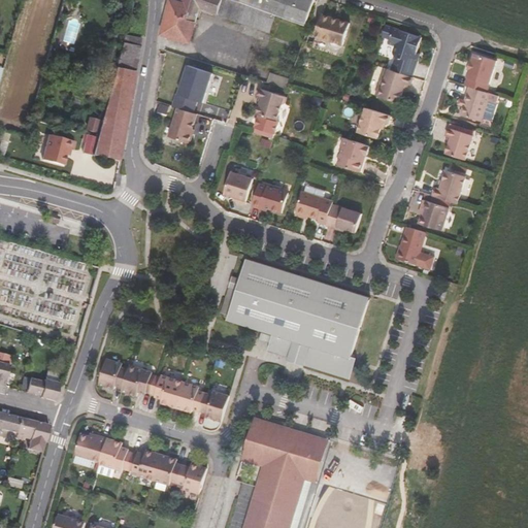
[(183,0),(182,3),(172,0),(170,0),(162,34),(191,42),(200,8),(271,33),(277,14),(235,0),(183,0)]
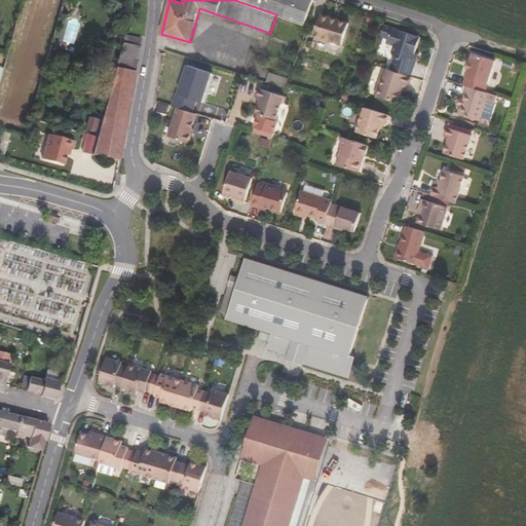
[(234,0),(276,14),(305,25),(313,0),(234,0)]
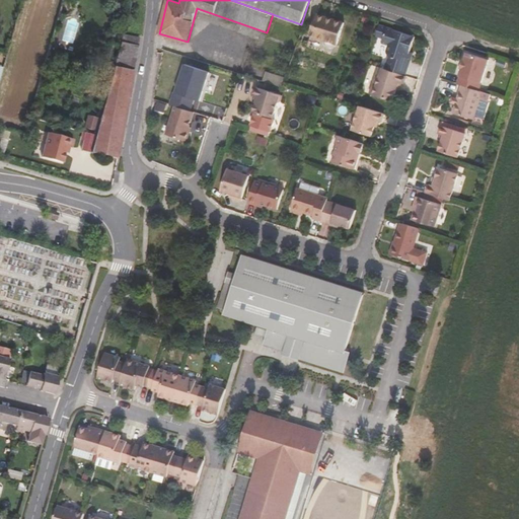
[(339,43),(346,21),(317,12),(311,34),(326,39),(325,41),(327,44),(334,46),(337,45),(338,43),(339,43)]
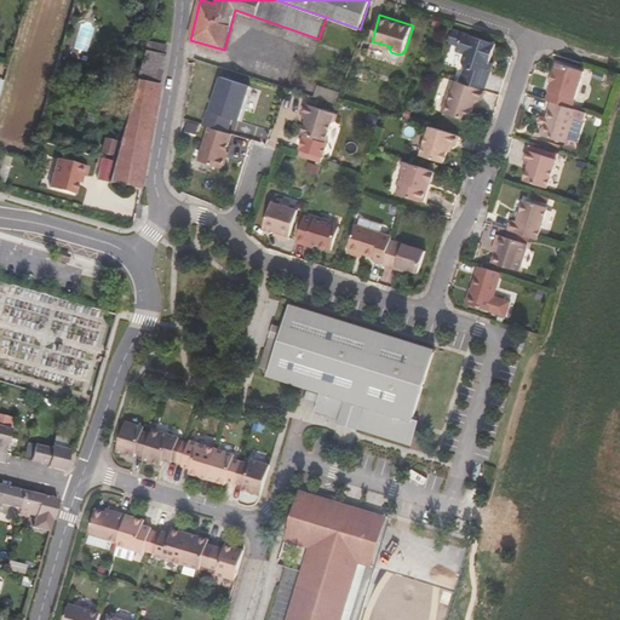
[(461,82),(486,91),(491,74),(486,73),(488,64),(491,64),(498,42),(455,29),(451,44),(459,46),(458,51),(466,55),(464,62),(466,67),(461,82)]
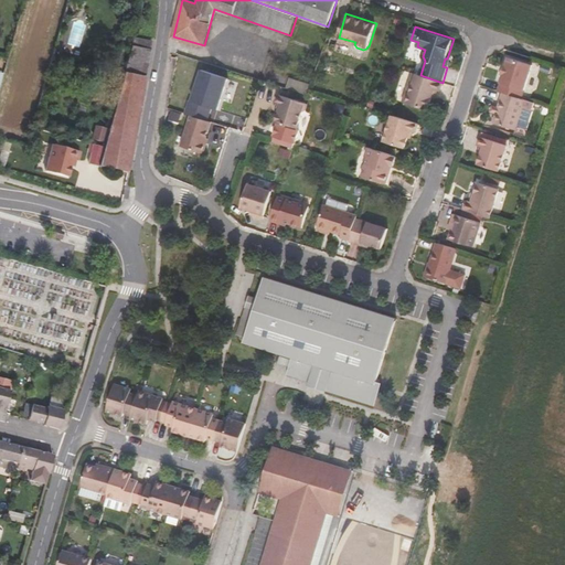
[(131,45),(150,50),(151,50),(152,42),(134,38),(131,45)]
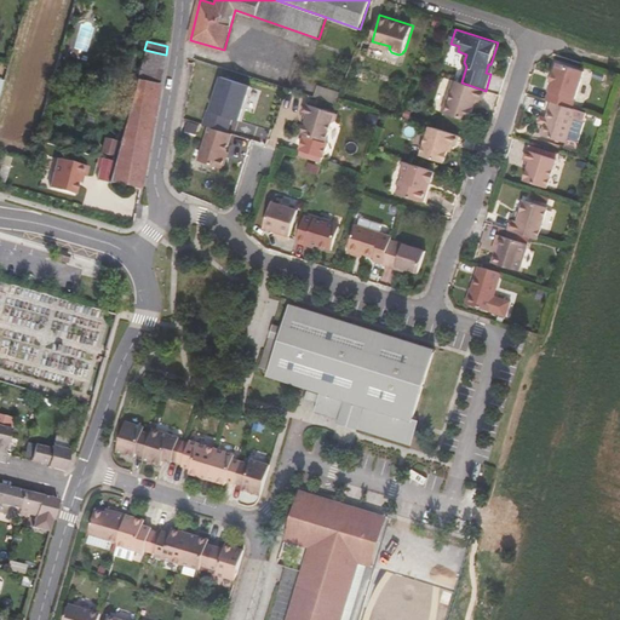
[(159,85),(165,55),(144,50),(136,80),(159,85)]
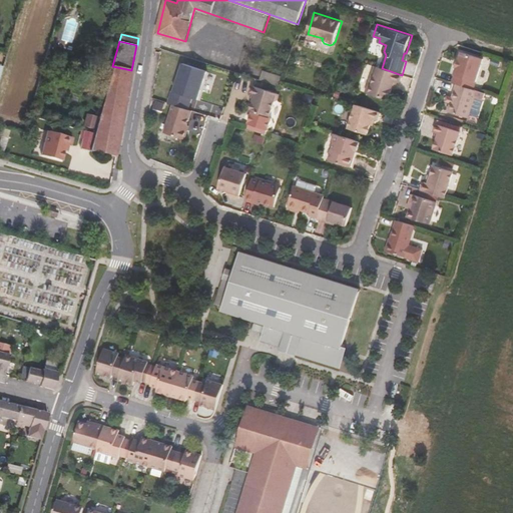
[(457,68),(452,83),(457,84),(460,85),(463,86),(473,89),(483,59),(462,52),(459,60),(458,60),(455,67),(457,68)]
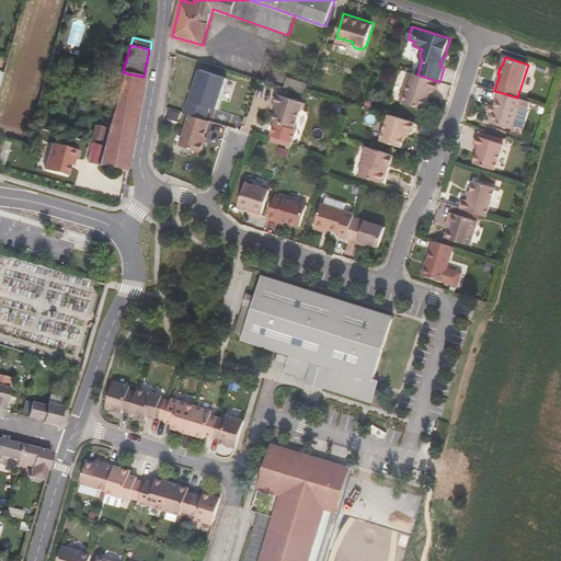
[(189,102),(185,115),(190,117),(207,122),(210,109),(212,106),(218,109),(226,79),(199,71),(191,102),(189,102)]
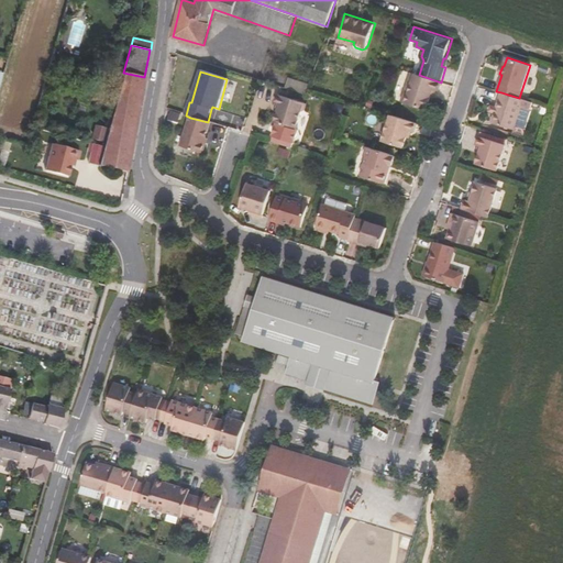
[(127,172),(144,77),(123,73),(103,146),(99,165),(127,172)]
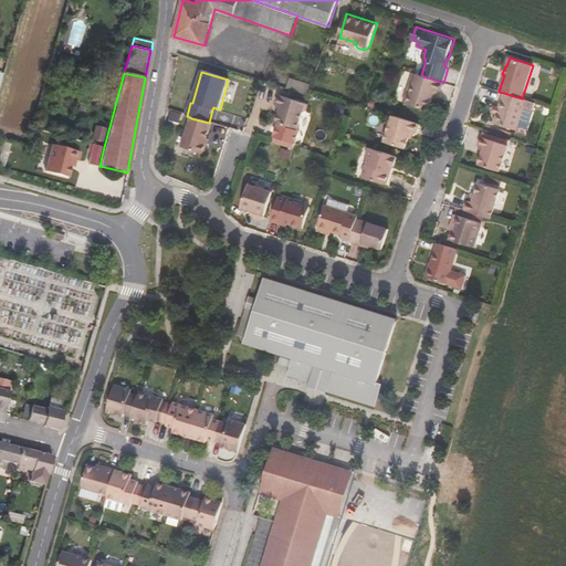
[(441,92),(444,83),(443,83),(421,75),(413,73),(405,102),(429,111),(436,90),(441,92)]
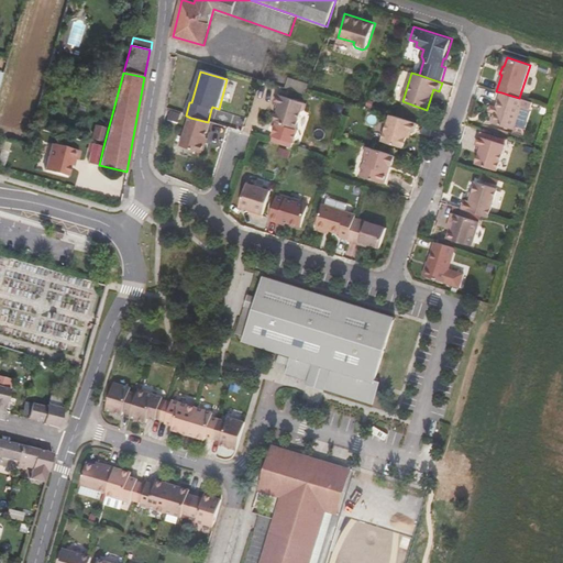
[(286,87),(306,92),(309,83),(289,77),(286,87)]
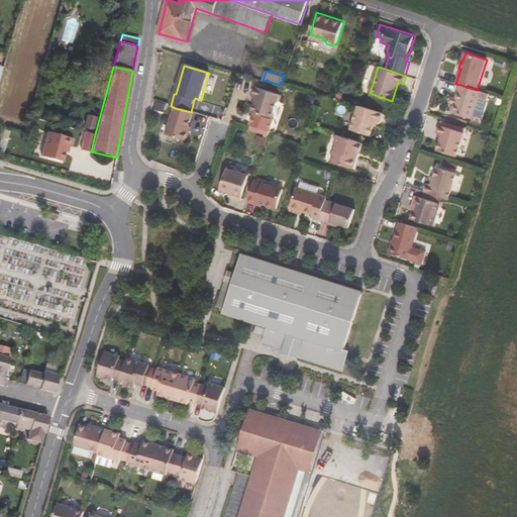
[(467,87),(463,86),(461,93),(458,92),(452,113),(473,119),(475,115),(483,118),(490,95),(477,90),(467,87)]
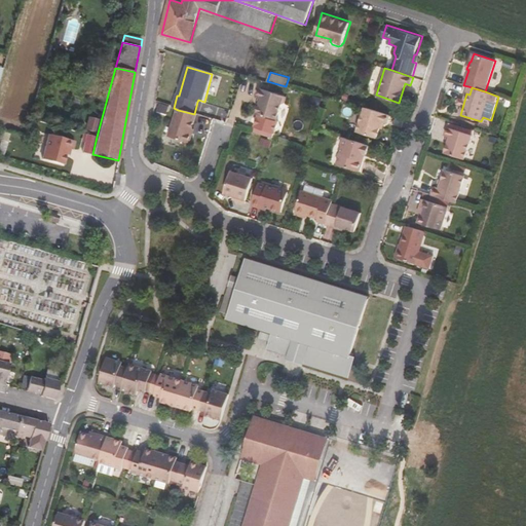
[(289,98),(261,88),(258,97),(262,98),(264,99),(262,105),(259,115),(277,121),(283,105),(286,104),(289,98)]
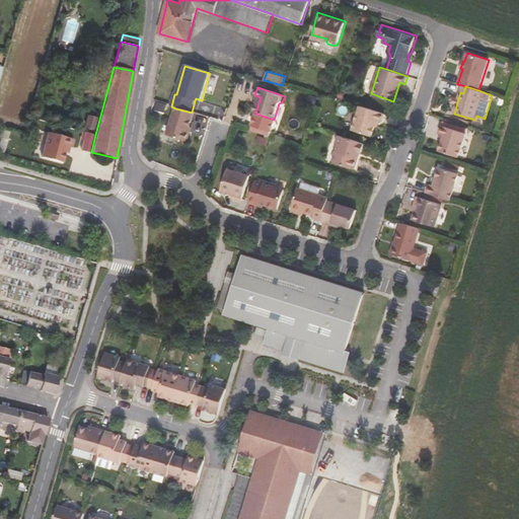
[(382,122),(384,114),(360,105),(353,130),(372,136),(375,127),(377,120),(379,121),(382,122)]
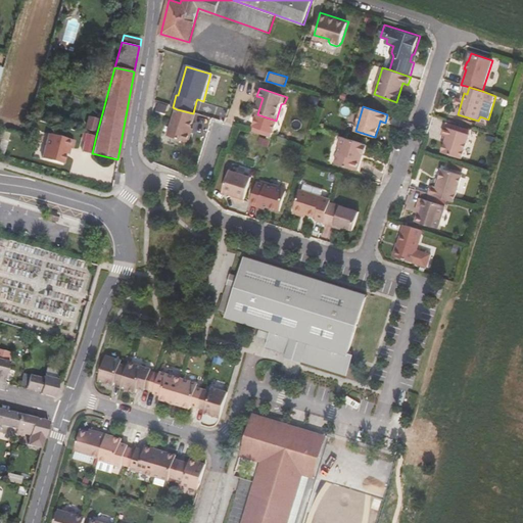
[(192,130),(196,114),(193,113),(177,109),(169,138),(190,144),(192,134),(190,134),(192,130)]
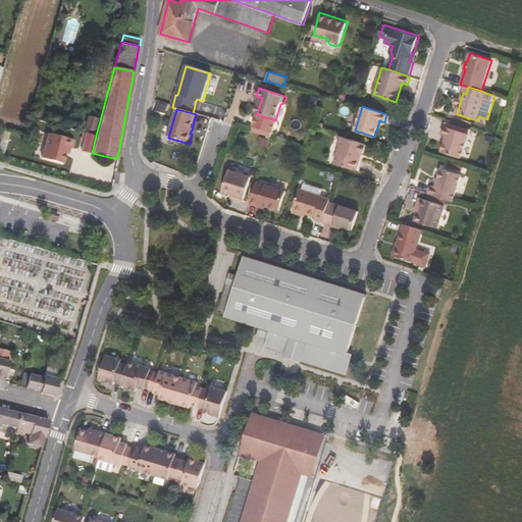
[(97,120),(88,117),(85,131),(94,133),(97,120)]
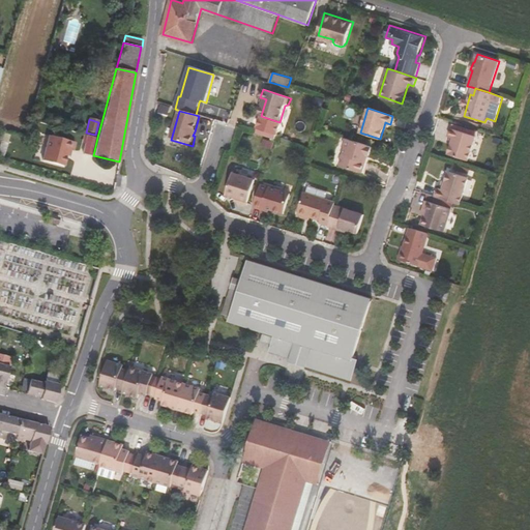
[(475,136),(451,128),(448,137),(453,138),(448,154),(468,160),(475,136)]
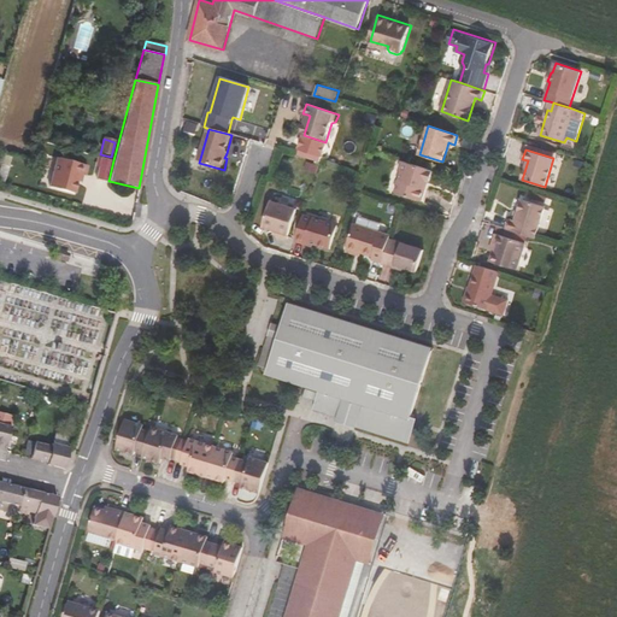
[(57,158),(48,187),(74,193),(77,181),(78,175),(82,175),(84,176),(87,165),(57,158)]
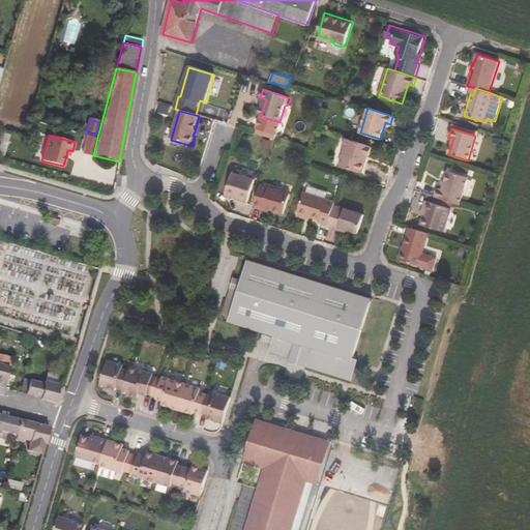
[(91,155),(96,138),(88,136),(83,153),(91,155)]
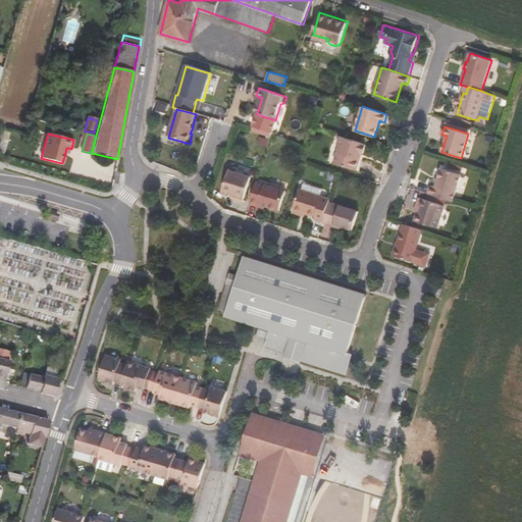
[(364,154),(367,145),(341,137),(338,145),(340,148),(335,163),(357,170),(360,159),(357,158),(360,152),(364,154)]
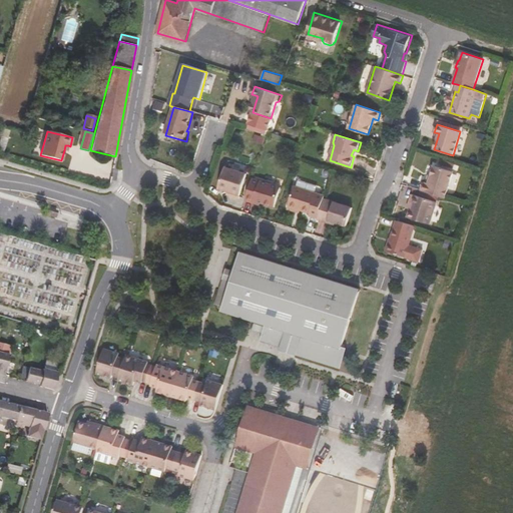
[(424,181),(421,190),(435,194),(445,197),(453,171),(435,165),(431,176),(429,183),(427,182),(424,181)]
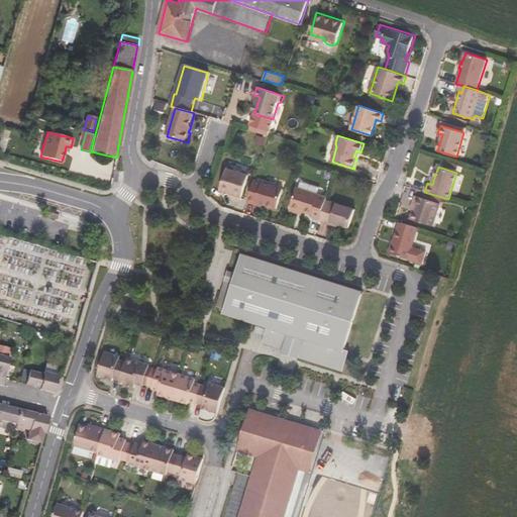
[(241,200),(249,176),(227,169),(220,191),(233,195),(232,197),(241,200)]
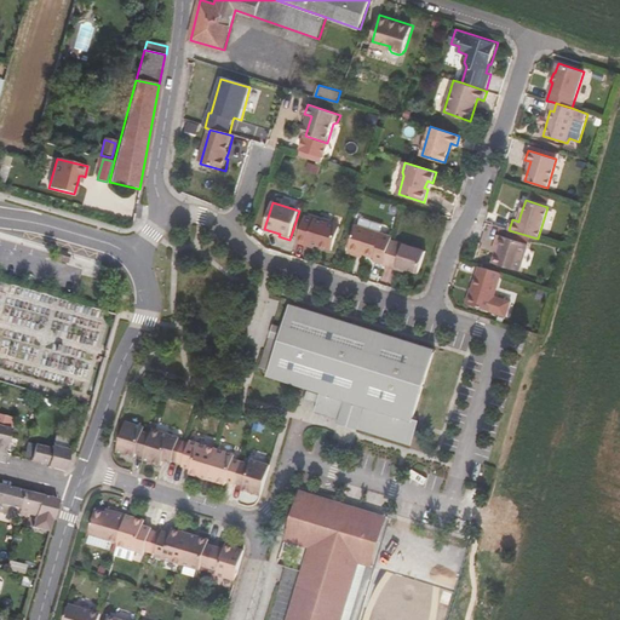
[(340,227),(305,216),(297,242),(306,246),(308,242),(332,251),(340,227)]
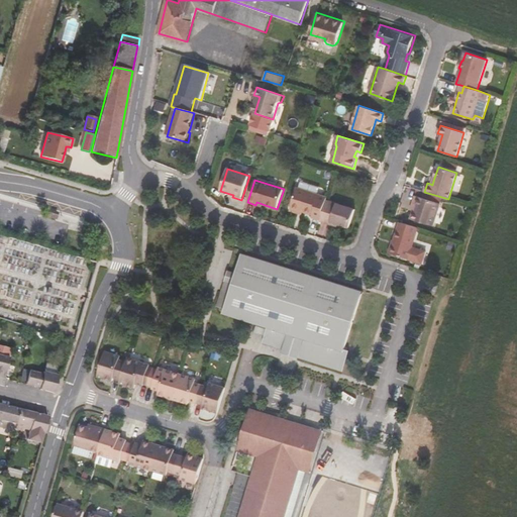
[(291,207),(313,214),(312,217),(320,219),(326,200),(327,197),(319,195),(297,188),(291,207)]
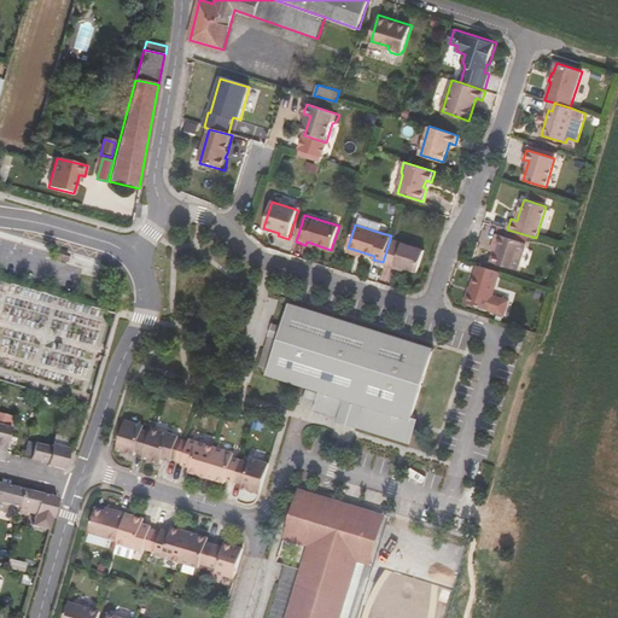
[(518,270),(526,244),(522,242),(524,234),(507,229),(506,237),(496,234),(494,244),(496,245),(491,262),(518,270)]
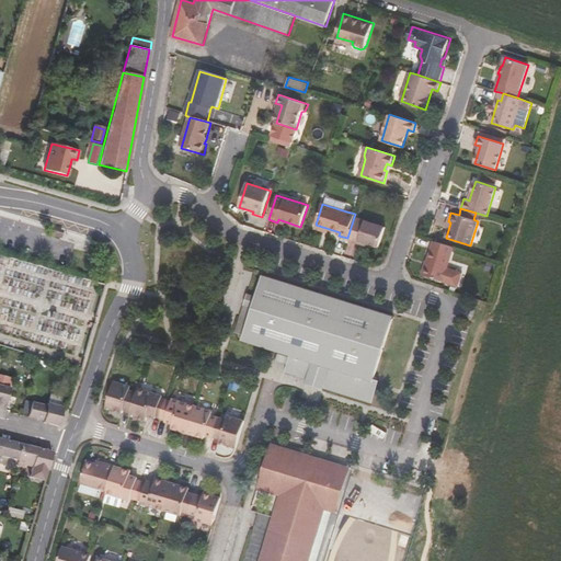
[(386,227),(354,217),(347,238),(347,240),(359,243),(359,241),(379,247),(386,227)]
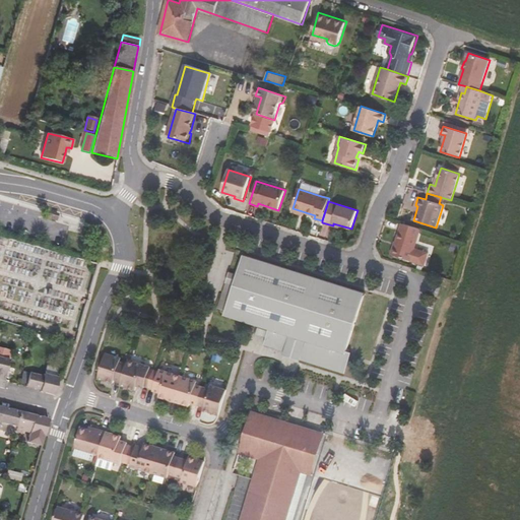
[(415,247),(420,229),(402,222),(392,254),(426,264),(430,252),(415,247)]
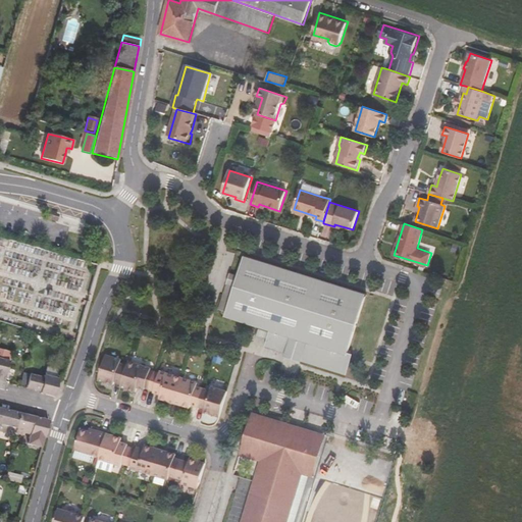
[(246,256),(240,275),(237,283),(228,280),(220,309),(228,311),(226,315),(270,329),(270,331),(260,328),(258,334),(268,337),(268,338),(273,340),(273,338),(281,342),(278,350),(288,352),(286,356),(347,374),(354,354),(349,352),(367,295),(246,256)]
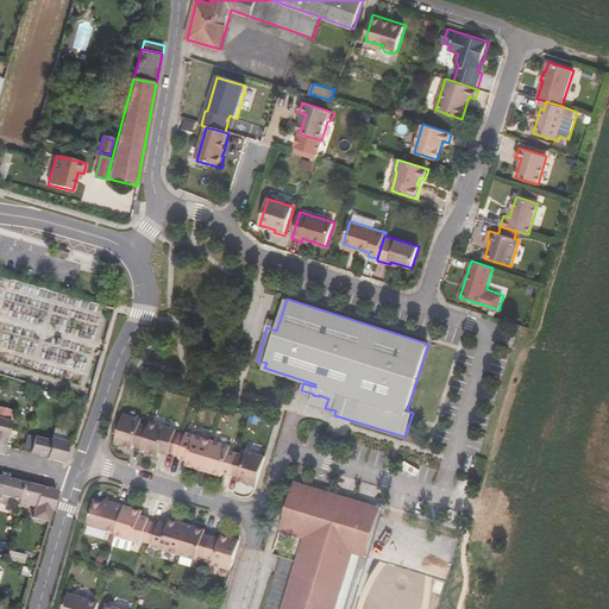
[(280,321),(270,318),(267,327),(276,331),(280,321)]
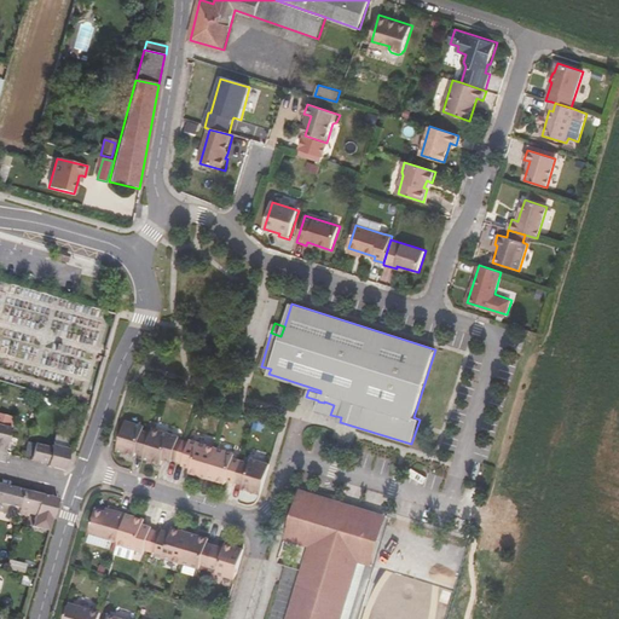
[(324,403),(318,401),(316,410),(330,415),(334,405),(324,401),(324,403)]
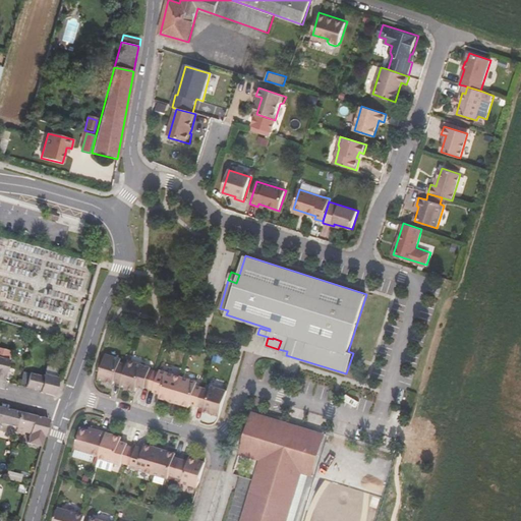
[(214,360),(221,362),(224,355),(216,352),(214,360)]
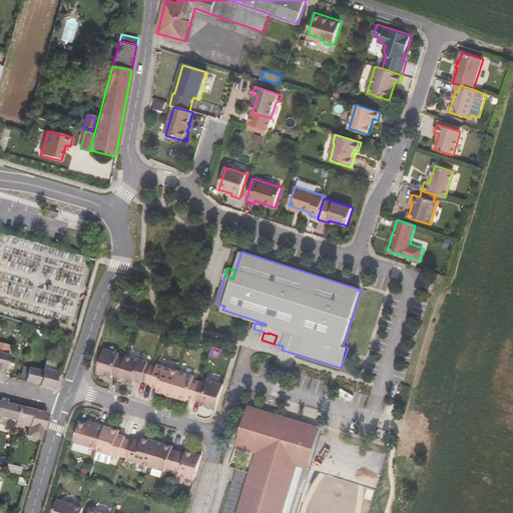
[(105,348),(98,370),(105,372),(105,375),(112,377),(113,374),(120,376),(126,359),(119,357),(120,353),(105,348)]
